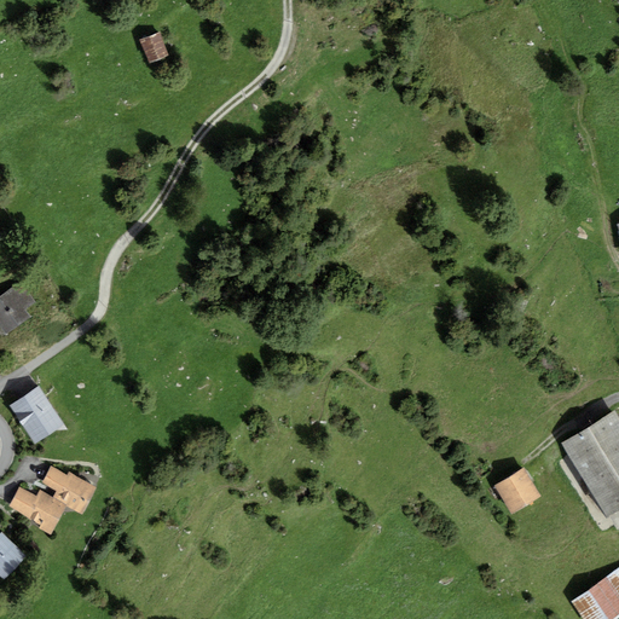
[(158,38),(138,45),(146,67),(167,58),(158,38)]
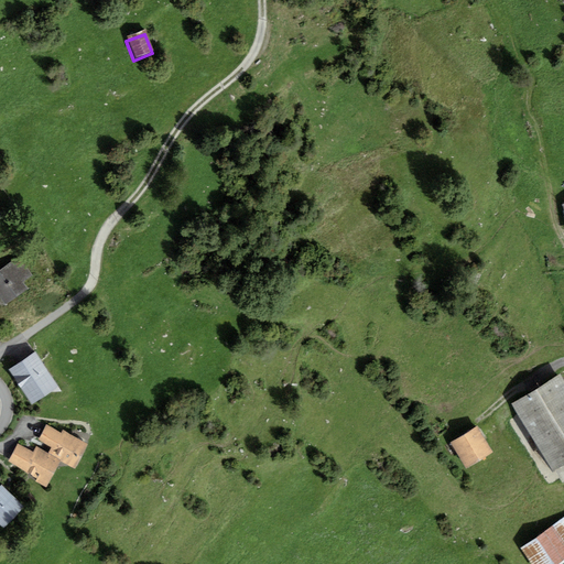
[(0,270),(0,295),(6,304),(28,289),(23,283),(33,277),(19,258),(0,270)]
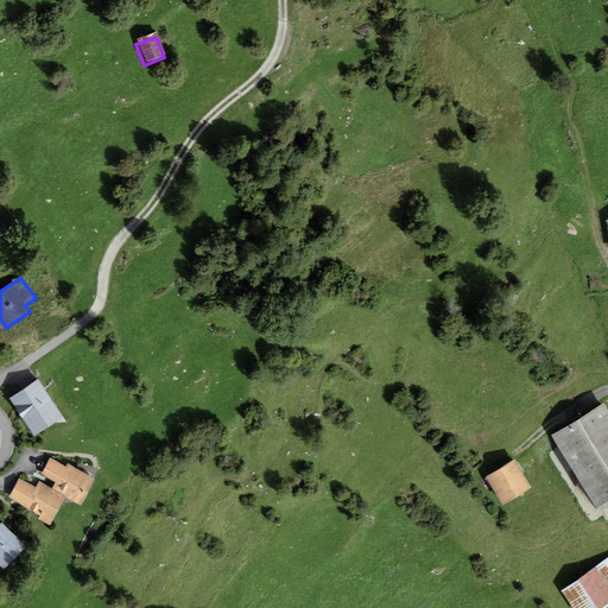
[(63,418),(38,379),(10,398),(35,436),(63,418)]
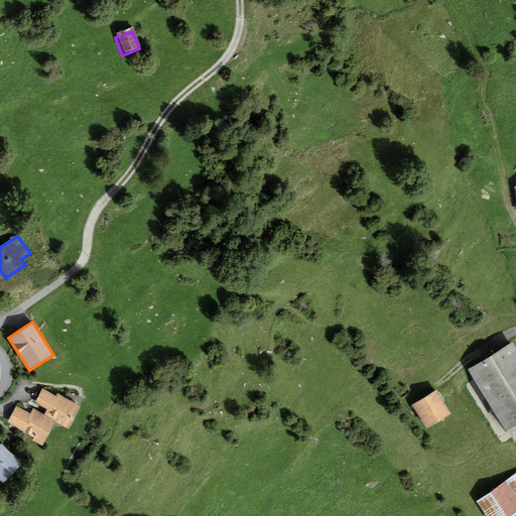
[(515,348),(513,343),(468,369),(506,432),(509,430),(515,440),(515,439),(515,348)]
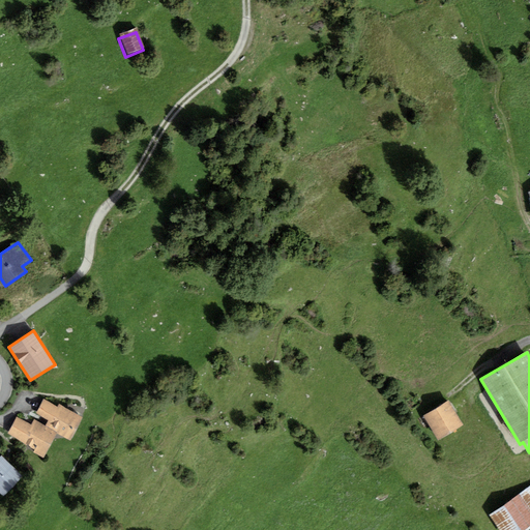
[(49,420),(46,427),(57,433),(71,440),(84,417),(59,405),(57,407),(43,400),(36,414),(49,420)]
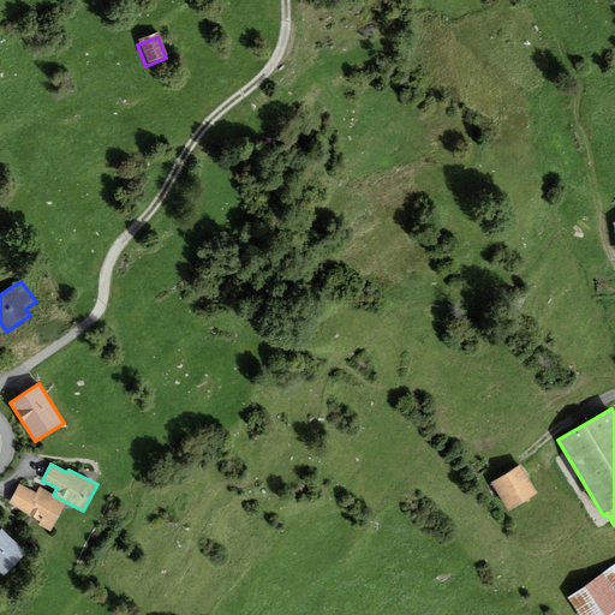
[(508,512),(538,493),(519,465),(490,484),(508,512)]
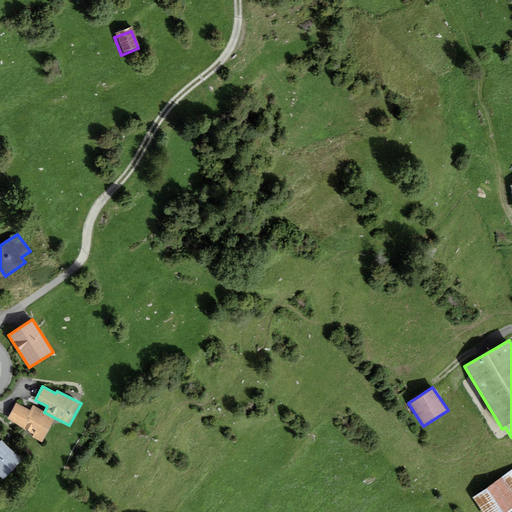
[(21,427),(34,435),(32,438),(42,443),(43,440),(55,418),(44,412),(33,406),(30,410),(17,403),(7,420),(21,427)]
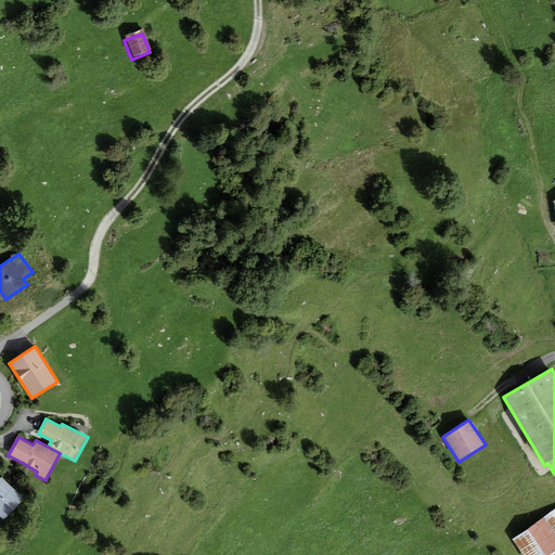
[(0,515),(3,519),(24,498),(2,477),(0,479),(0,515)]
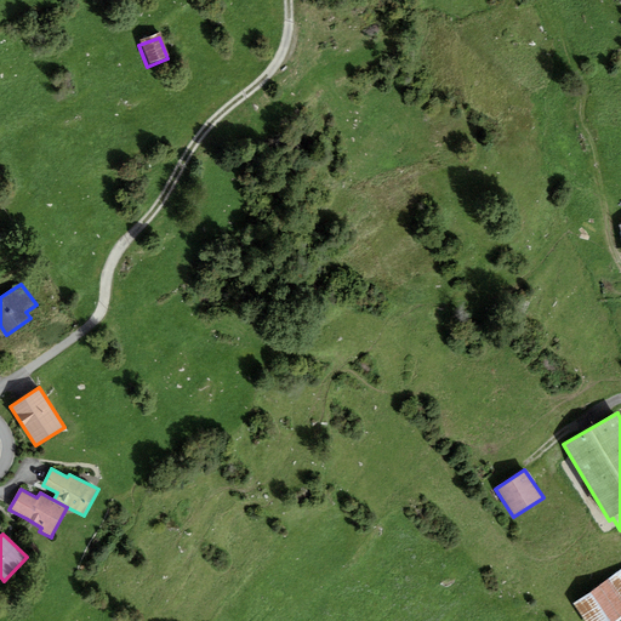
[(620,569),(573,604),(585,620),(614,620),(620,616),(620,569)]
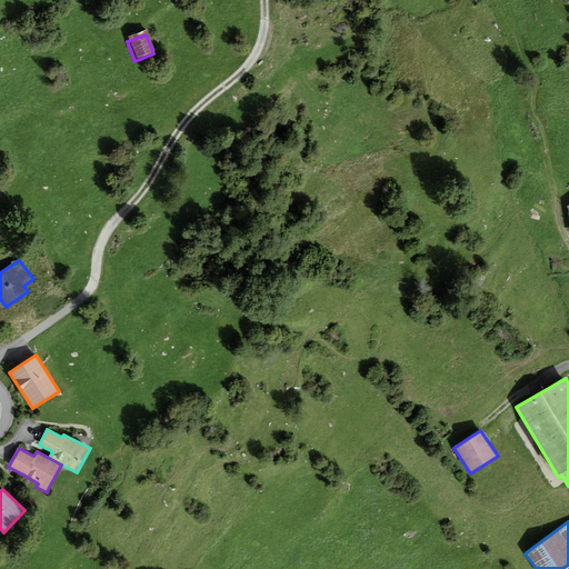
All buildings are outlined.
